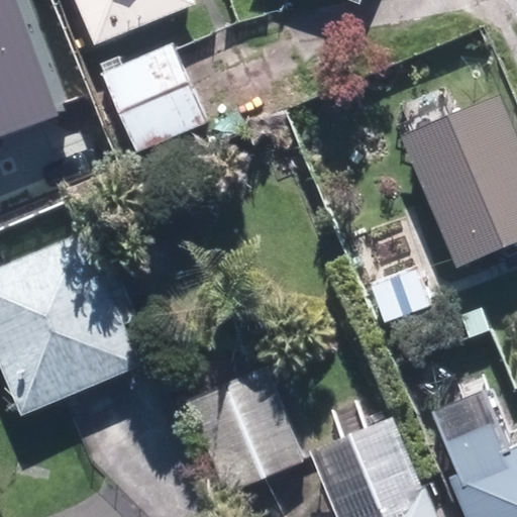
[(0,0),(0,133),(72,107),(31,0),(0,0)]
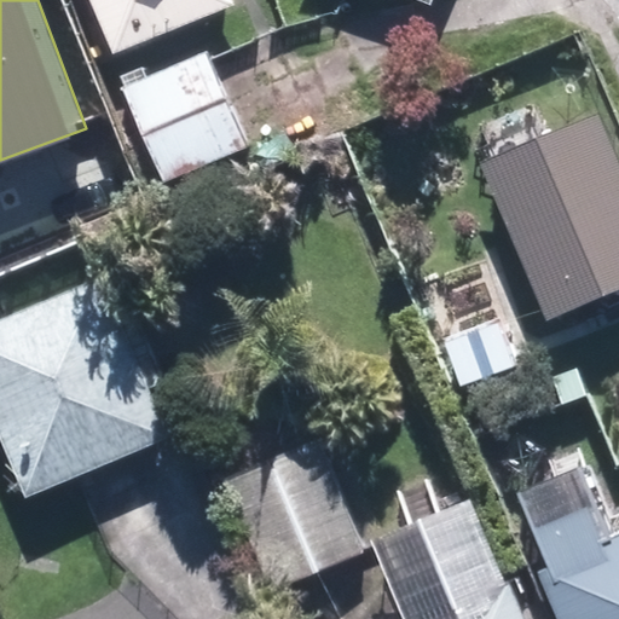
[(224,0),(82,0),(105,57),(229,10),(224,0)]
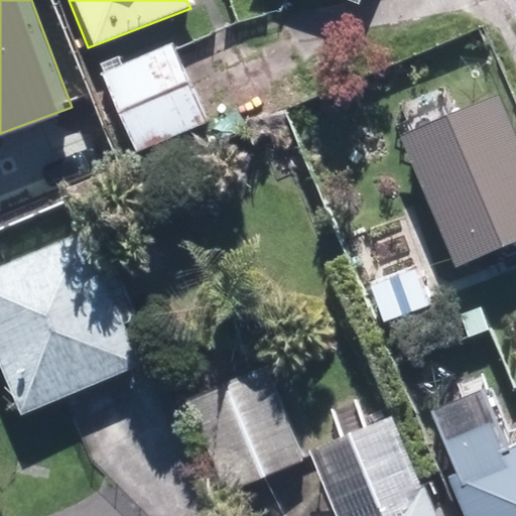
[(176,43),(102,72),(133,152),(208,123),(191,83),(176,43)]
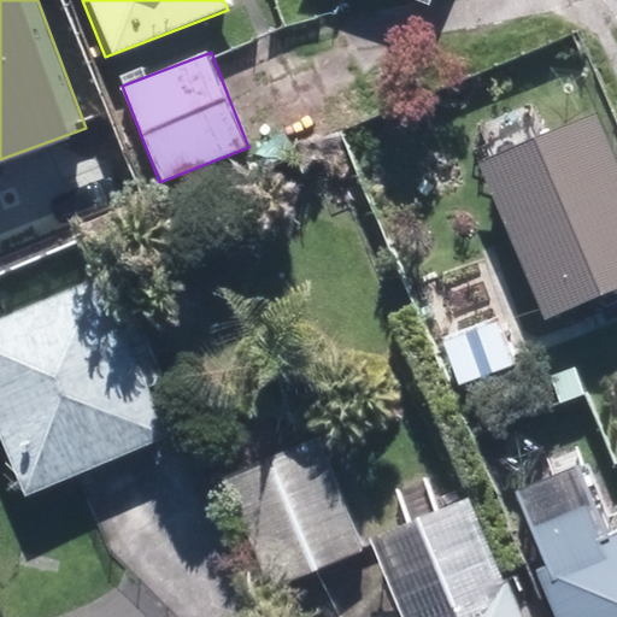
[(535,97),(475,122),(491,159),(481,163),(545,318),(616,288),(616,165),(595,115),(551,134),(535,97)]
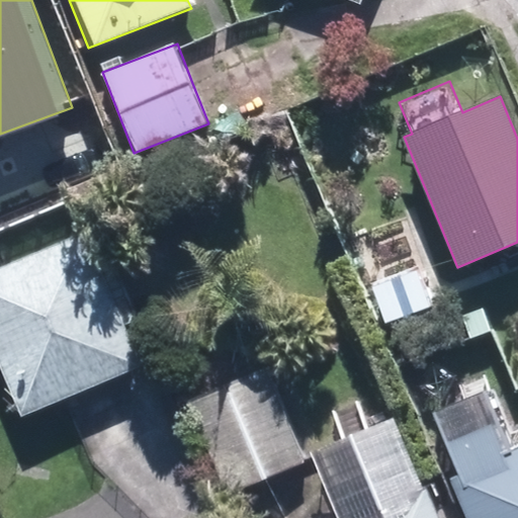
[(166,360),(118,226),(0,267),(0,329),(28,409),(166,360)]
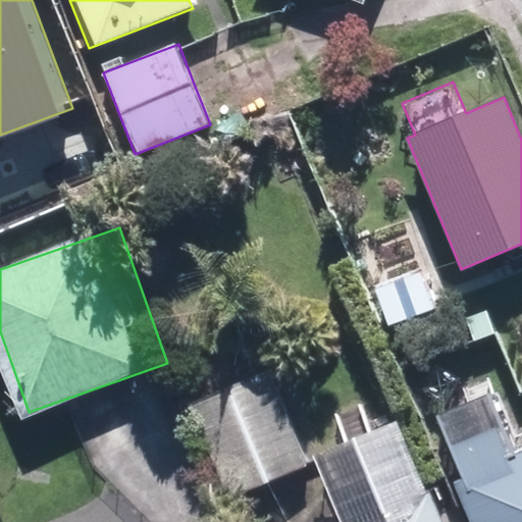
[(432,309),(420,270),(376,284),(388,323),(432,309)]
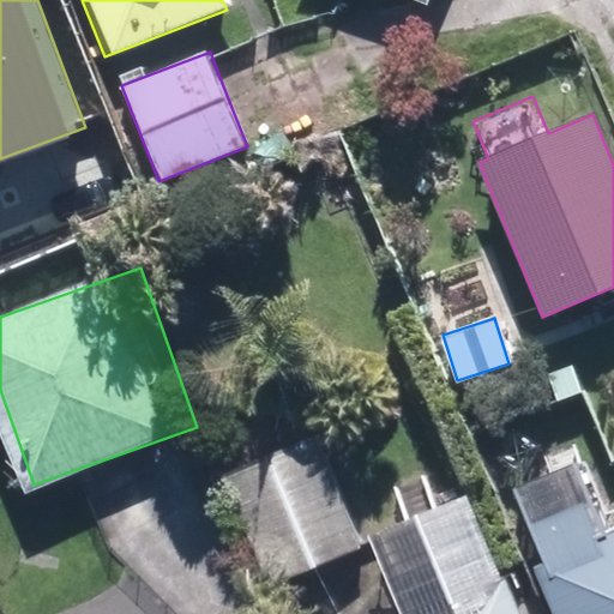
[(327,431),(234,469),(281,583),(375,543),(327,431)]
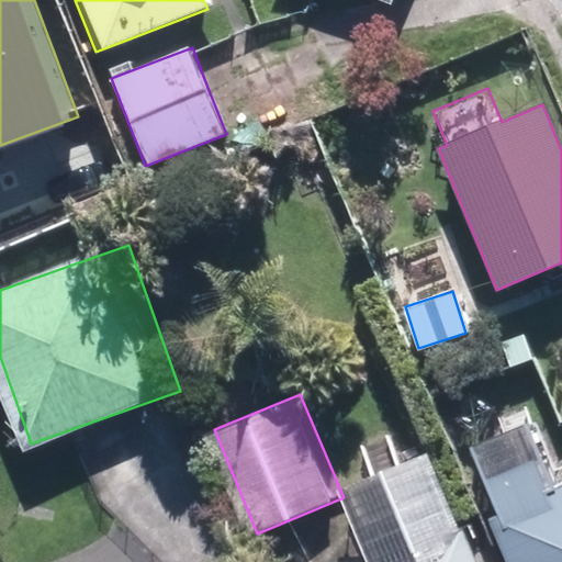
[(561,561),(561,475),(539,412),(465,439),(510,561),(561,561)]
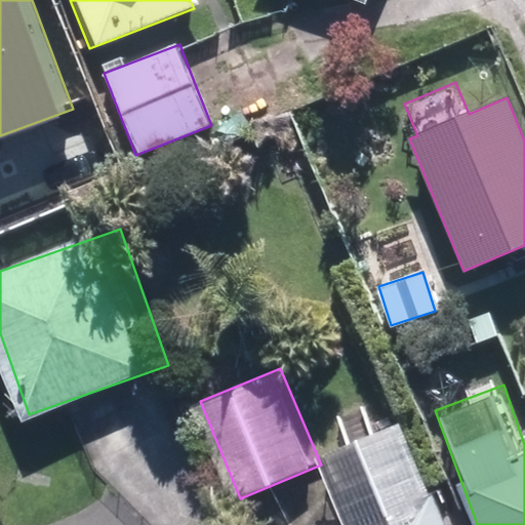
[(354,446),(334,453),(360,524),(466,524),(452,485),(435,491),(412,426),(385,435),(374,405),(342,416),(354,446)]
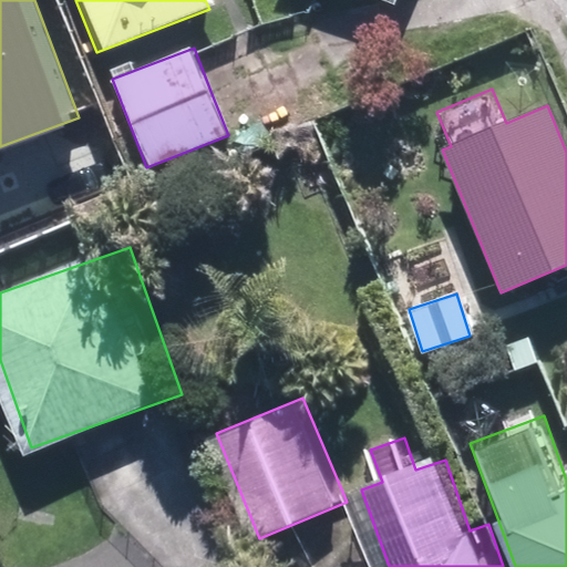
All buildings are outlined.
